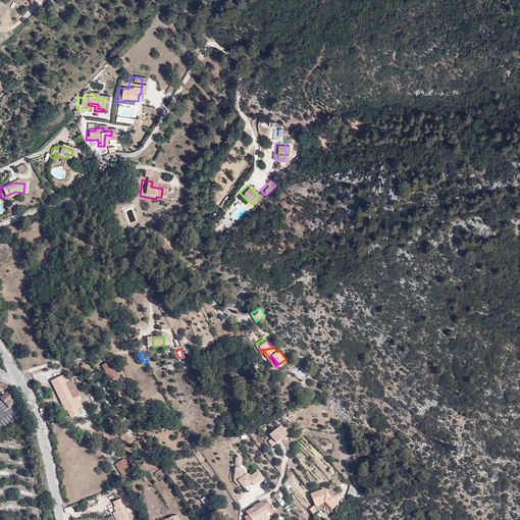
[(295,369),(303,375),(307,371),(298,364),(295,369)]
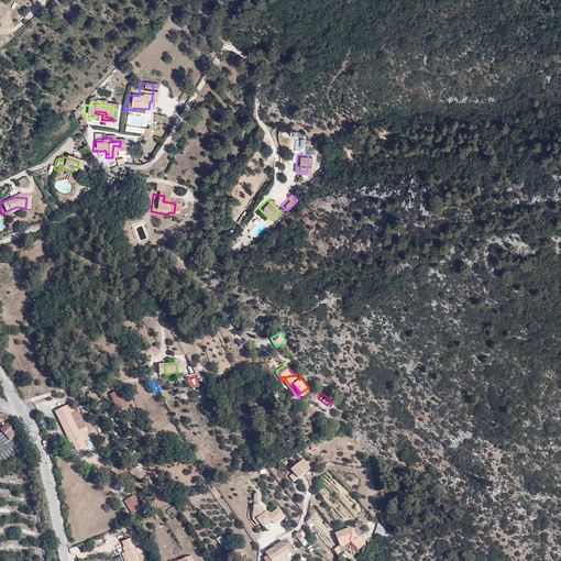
[(118,410),(124,406),(117,394),(110,397),(118,410)]
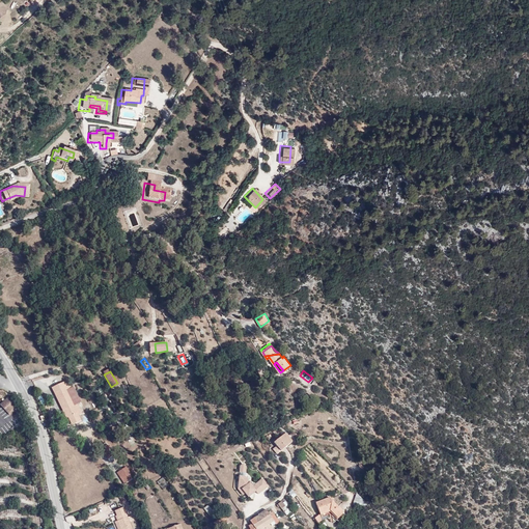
[(66,384),(62,386),(66,394),(72,391),(66,384)]
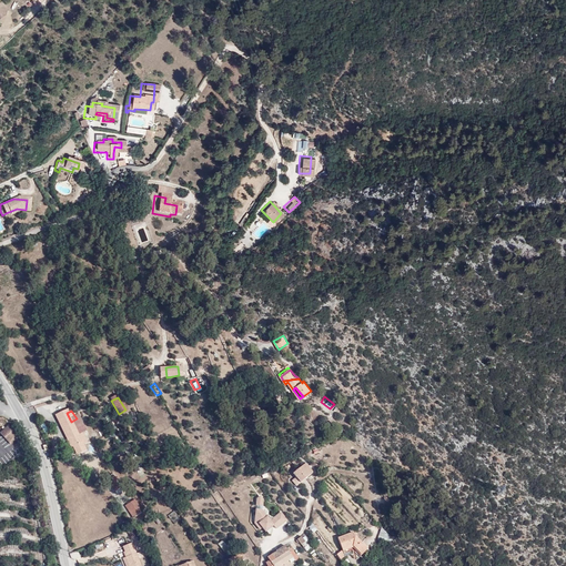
[(71,422),(67,413),(60,416),(64,425),(61,426),(76,451),(79,448),(82,456),(89,453),(84,446),(88,444),(87,441),(82,443),(80,437),(83,435),(87,433),(79,417),(77,418),(71,422)]
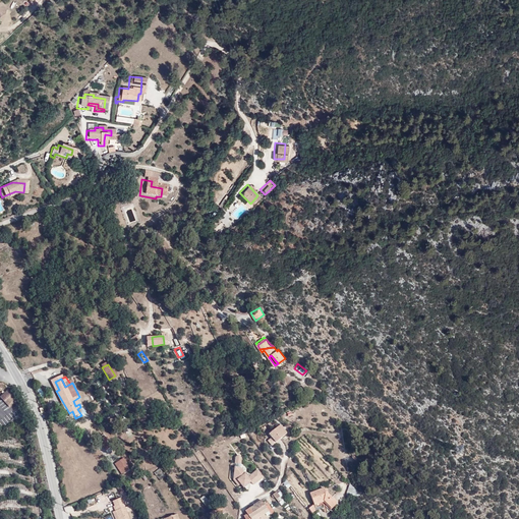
[(59,390),(55,382),(50,384),(54,392),(56,391),(59,390)]
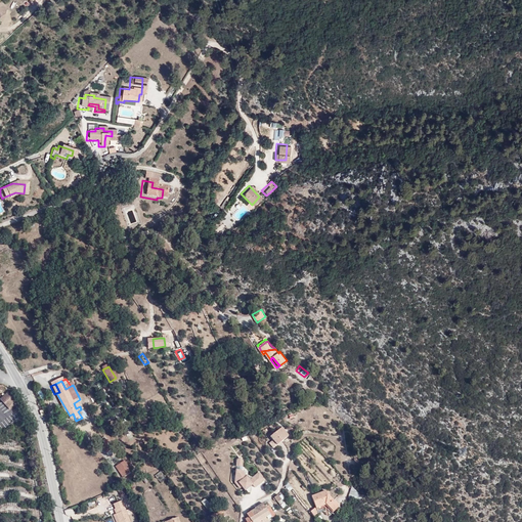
[(0,399),(3,402),(4,400),(8,404),(12,400),(13,399),(4,390),(0,395),(0,399)]
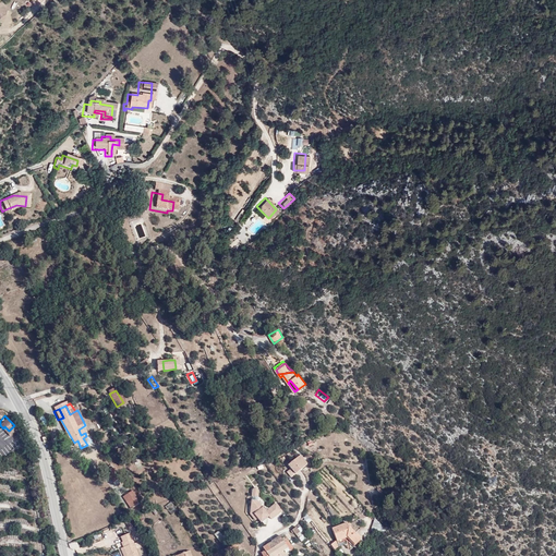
[(302,452),(290,462),(293,466),(289,470),(293,474),(310,461),(302,452)]
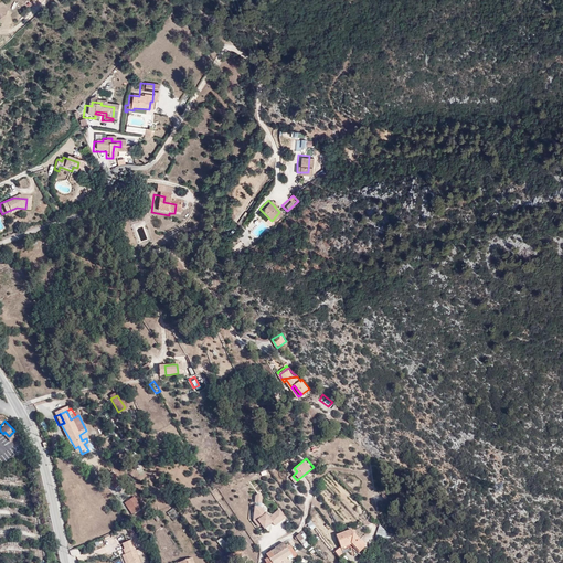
[(119,478),(114,482),(118,490),(125,486),(119,478)]
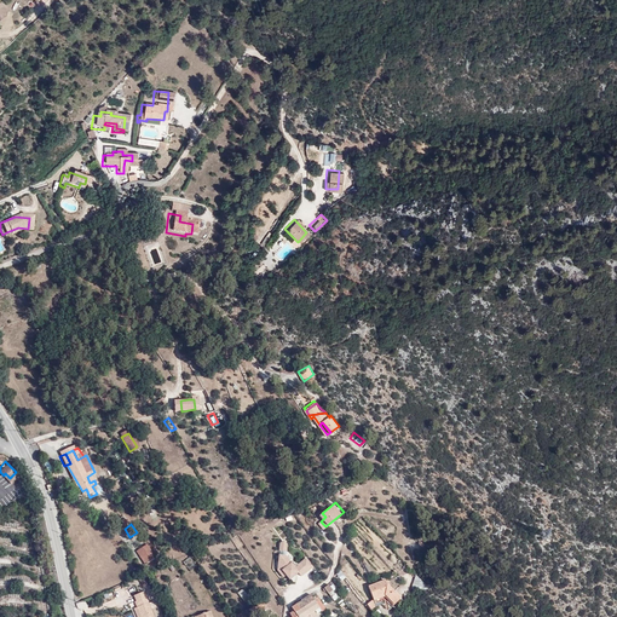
[(151,546),(144,552),(154,564),(161,558),(151,546)]
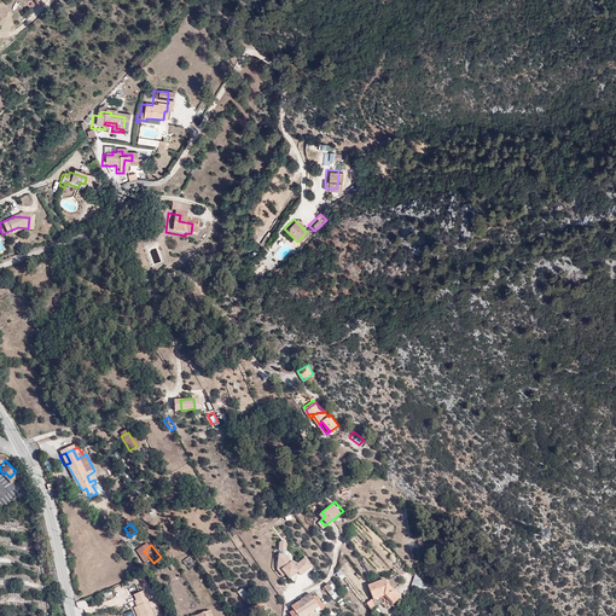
[(297,573),(311,563),(303,553),(290,562),(280,547),(271,555),(280,569),(282,569),(285,575),(295,569),(297,573)]
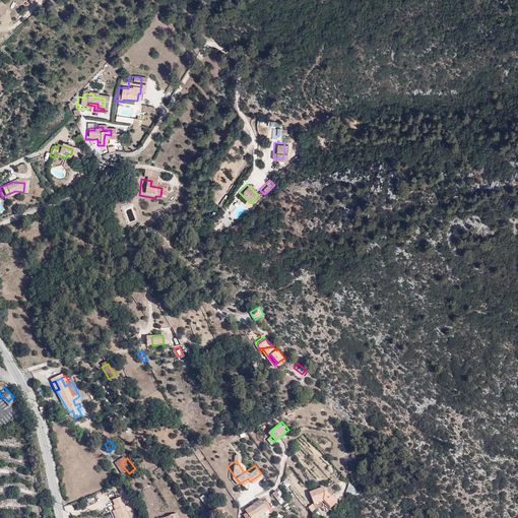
[(328,489),(324,483),(311,490),(315,500),(325,496),(332,504),(337,499),(328,489)]
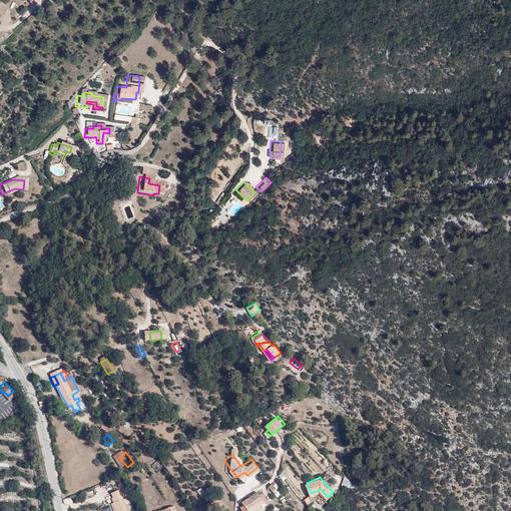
[(206,488),(201,491),(207,498),(211,496),(206,488)]
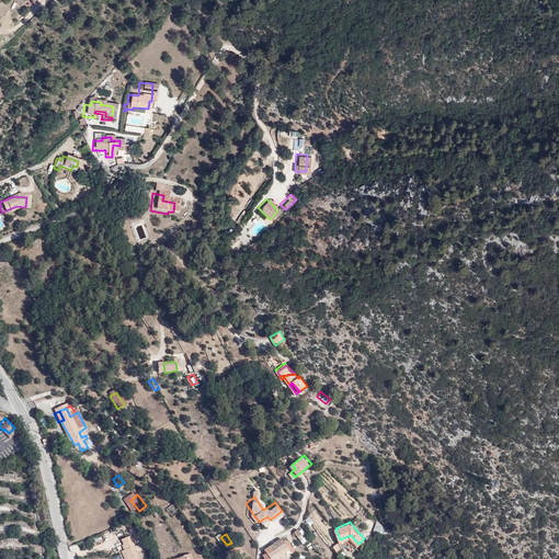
[(123,549),(127,558),(138,558),(139,558),(145,557),(140,549),(136,550),(128,535),(121,539),(125,549),(123,549)]
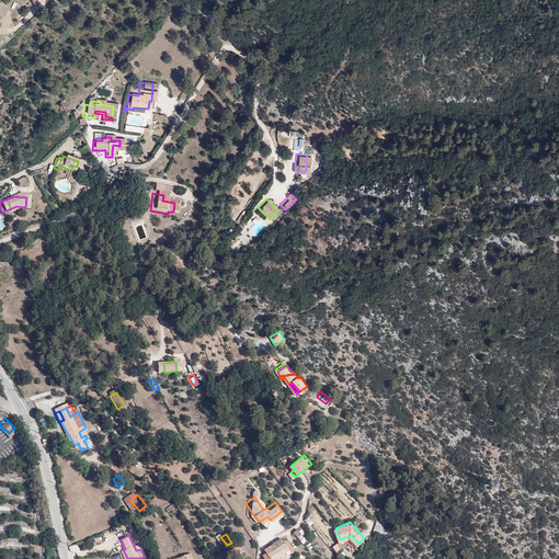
[(285,539),(283,536),(270,545),(274,550),(284,544),(288,550),(291,547),(287,543),(289,542),(287,538),(285,539)]
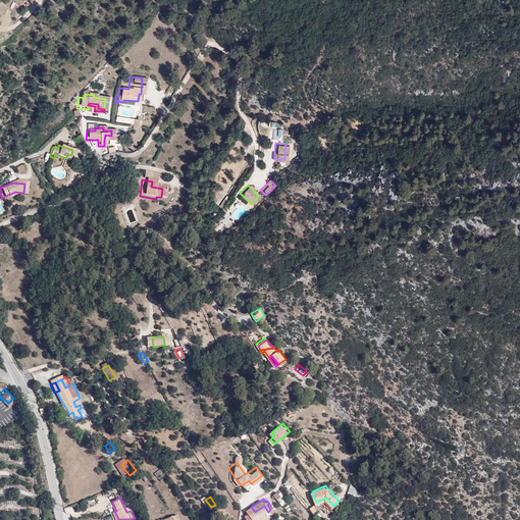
[(223,503),(212,510),(217,517),(227,510),(223,503)]
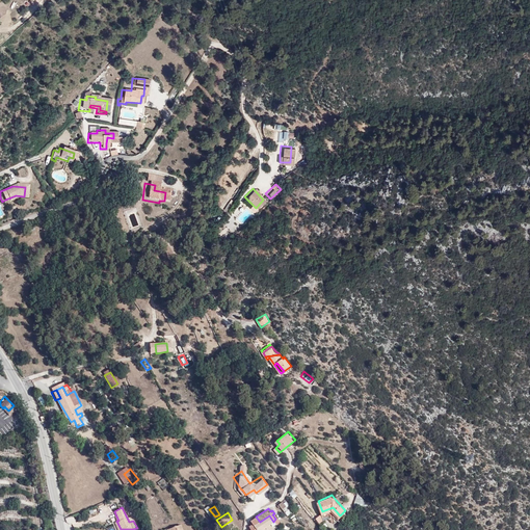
[(270,524),(273,522),(269,515),(260,522),(265,529),(270,529),(273,528),(270,524)]
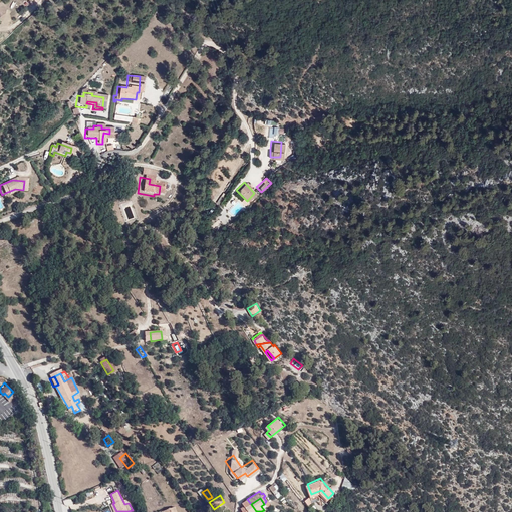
[(256,511),(251,504),(247,499),(243,502),(242,508),(244,509),(242,510),(244,511),(243,511),(256,511)]
